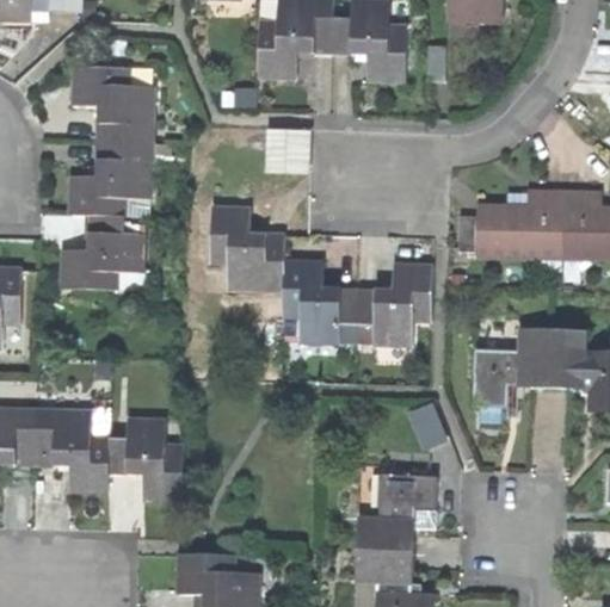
[(30,13),(30,4),(81,4),(81,0),(0,0),(0,13),(30,13)]
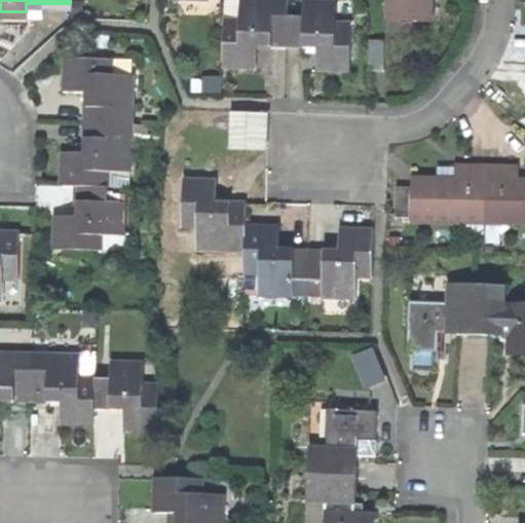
[(268,43),(287,43),(288,14),(288,0),(238,0),(238,17),(224,17),(223,63),(255,64),(256,42),(268,43)]
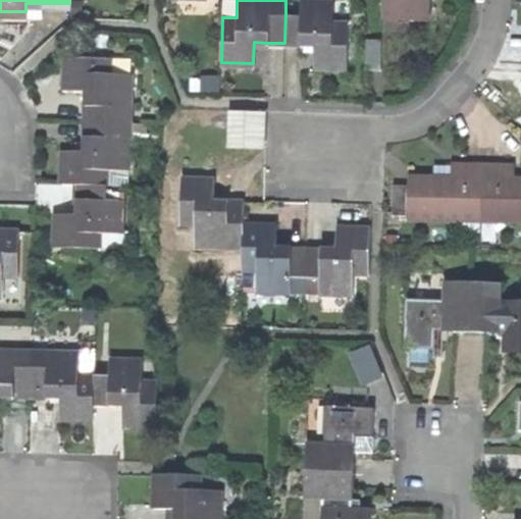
[(327,64),(346,65),(347,19),(332,19),(333,0),(300,0),(300,14),(285,14),(284,43),(314,44),(313,64),(327,64)]
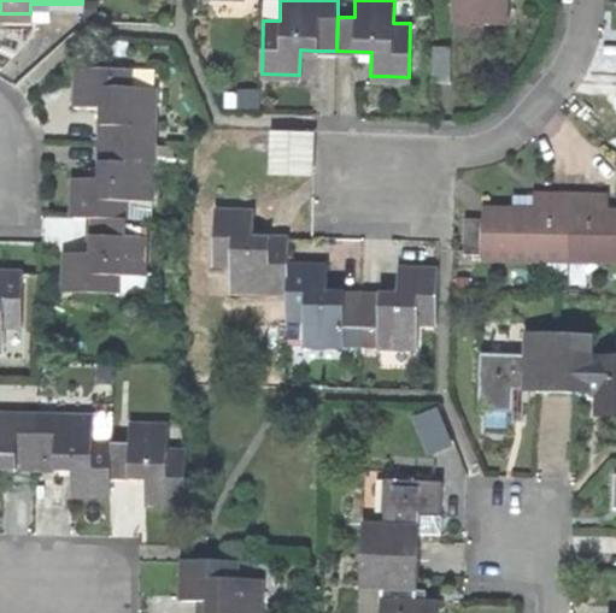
[(457,0),(457,22),(459,22),(484,22),(506,23),(508,0),(457,0)]
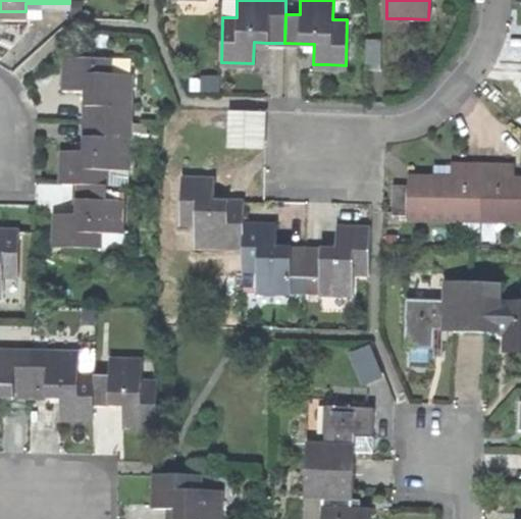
[(409,30),(409,18),(388,18),(388,30),(409,30)]
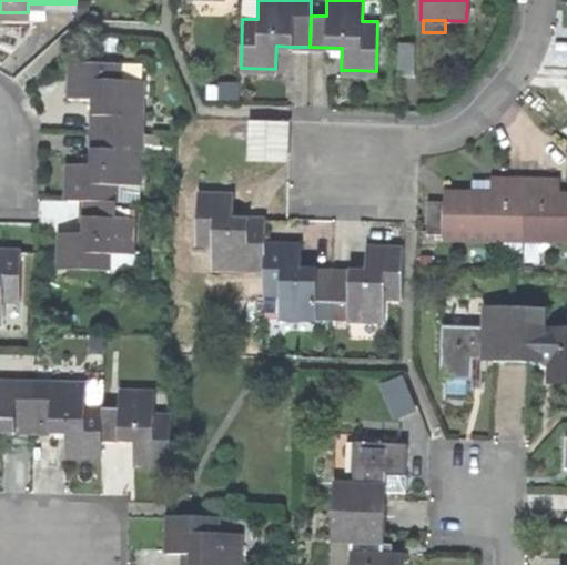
[(417,77),(417,44),(401,43),(400,77),(417,77)]
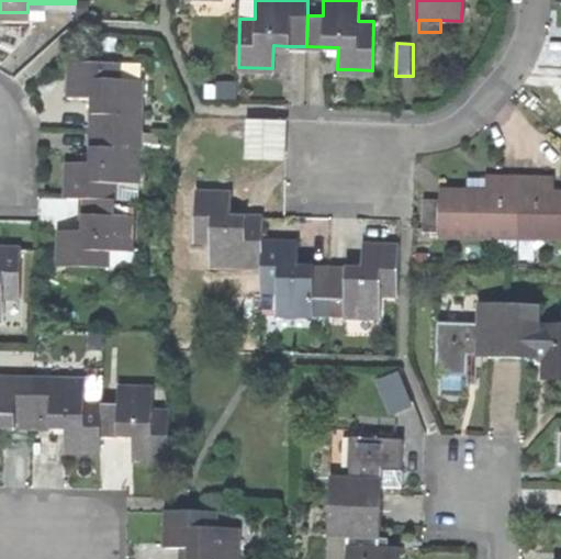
[(96,94),(94,129),(143,130),(144,84),(120,82),(121,60),(71,59),(71,76),(70,94),(96,94)]
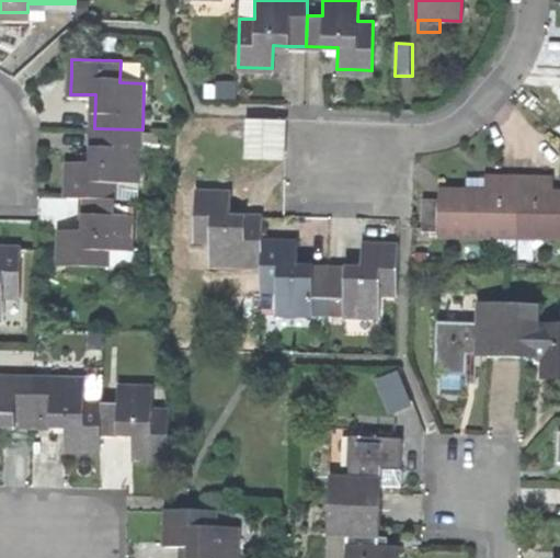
[(294,157),(294,116),(252,116),(253,157),(294,157)]
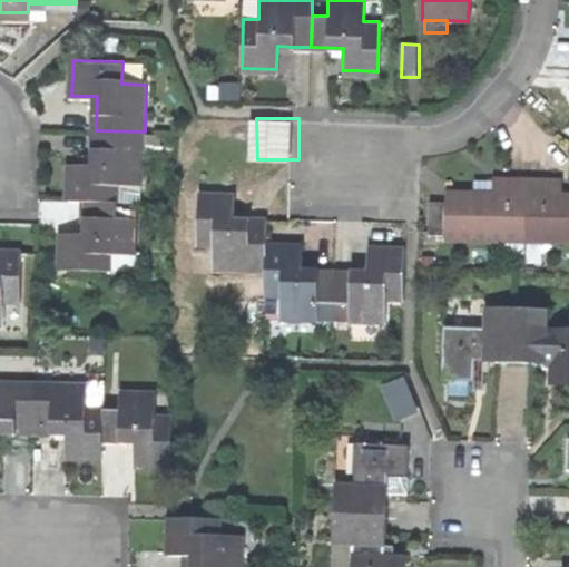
[(71,199),(88,201),(123,201),(123,184),(144,184),(145,132),(96,130),(96,162),(72,162),(72,178),(71,199)]
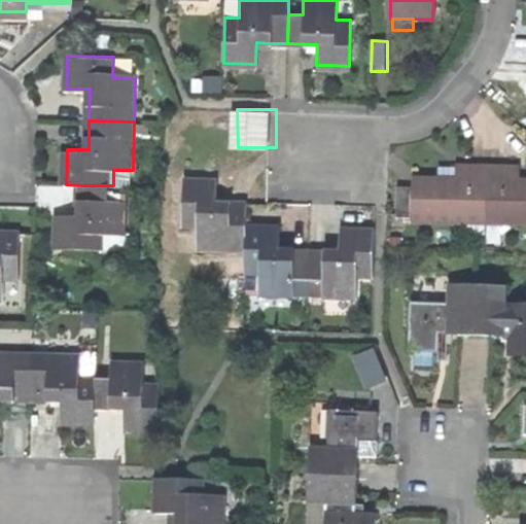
[(412,217),(487,219),(490,161),(456,160),(456,178),(440,177),(428,177),(413,176),(413,180),(398,180),(397,215),(412,215),(412,217)]
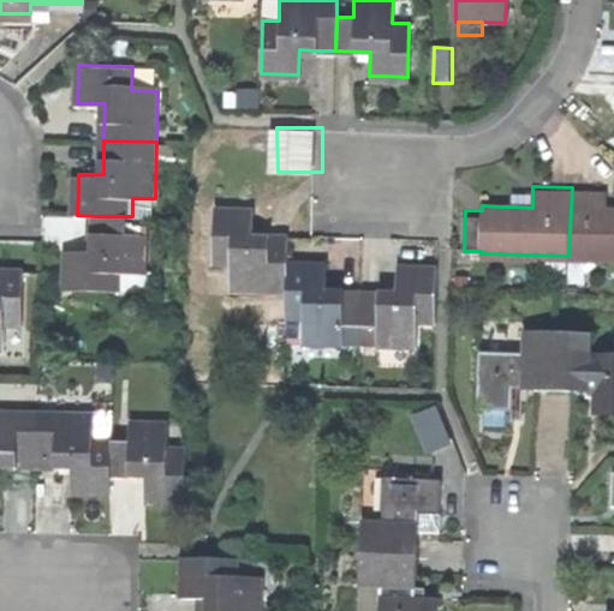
[(514,186),(513,207),(532,208),(532,186),(514,186)]
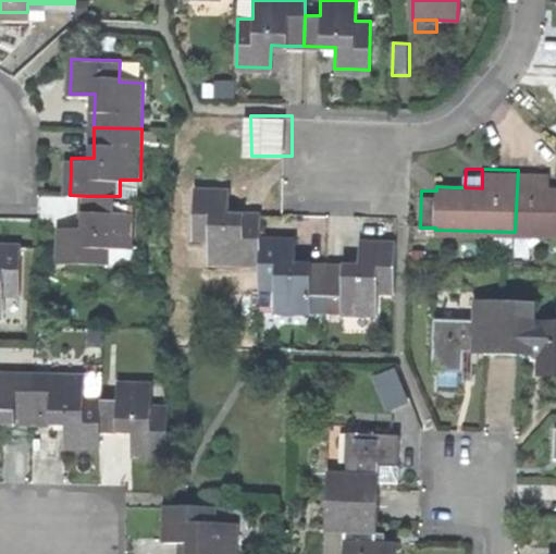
[(552,171),(518,170),(515,232),(555,233),(555,189),(552,191),(552,171)]
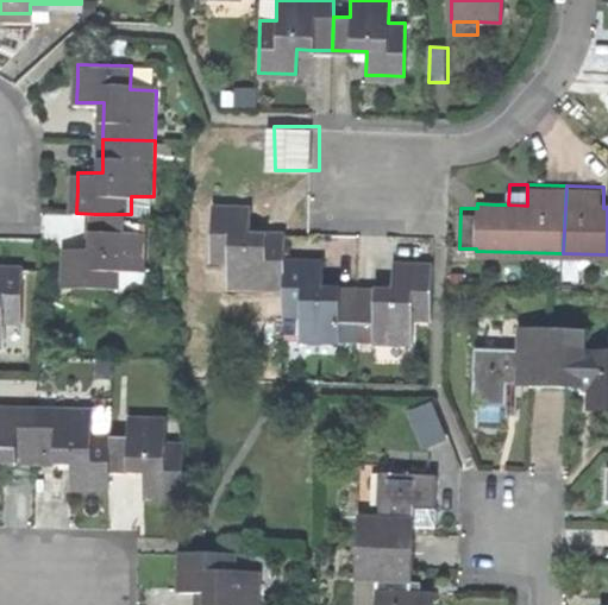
[(226,283),(283,285),(284,258),(284,227),(267,227),(249,226),(250,206),(210,205),(208,259),(226,260),(226,283)]
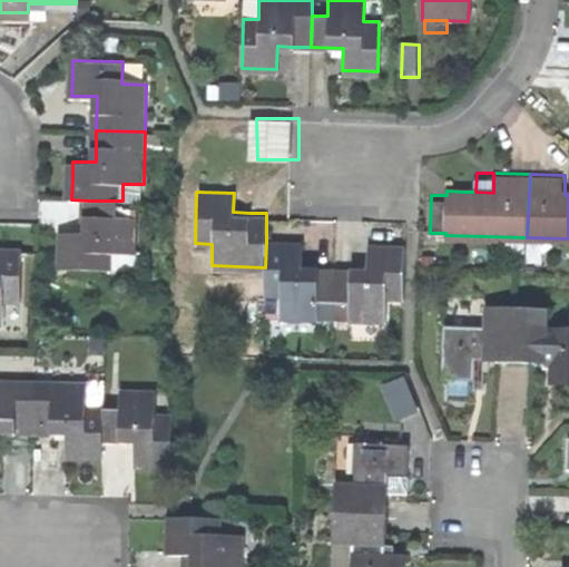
[(111,270),(113,254),(137,254),(138,218),(123,218),(123,201),(88,201),(88,217),(88,233),(65,232),(64,269),(111,270)]
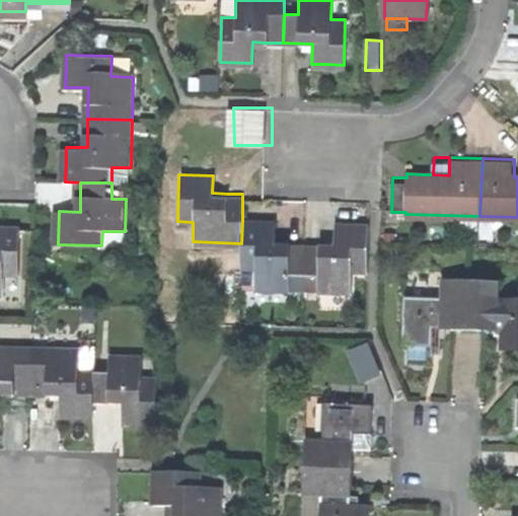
[(255,286),(303,287),(304,241),(284,241),(284,236),(274,236),(275,221),(262,221),(242,220),(241,243),(240,265),(256,266),(255,286)]
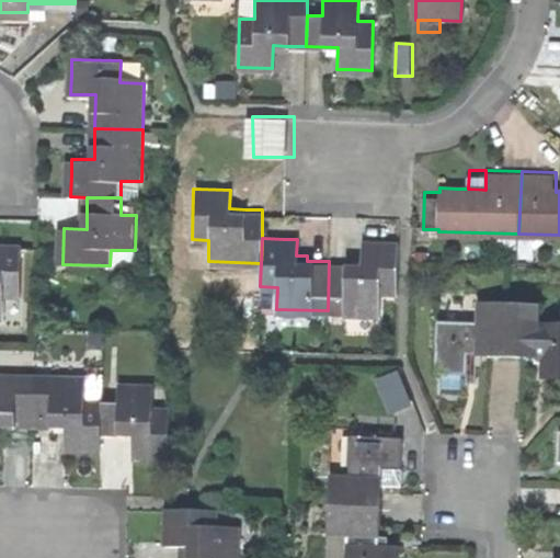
[(379,291),(396,291),(397,242),(377,241),(360,241),(360,262),(329,261),(328,310),(378,311),(379,291)]
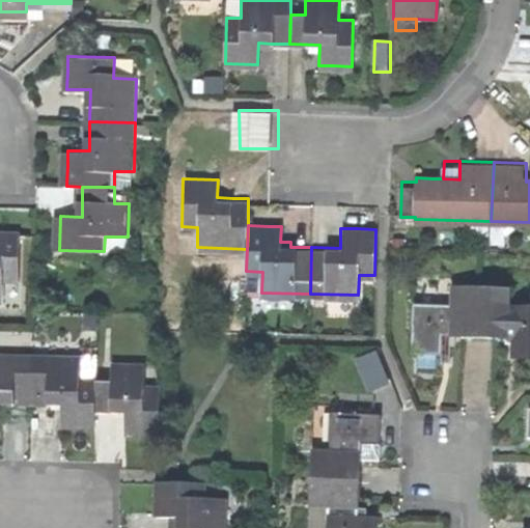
[(0,301),(2,301),(2,279),(17,280),(19,233),(2,232),(0,231),(0,301)]
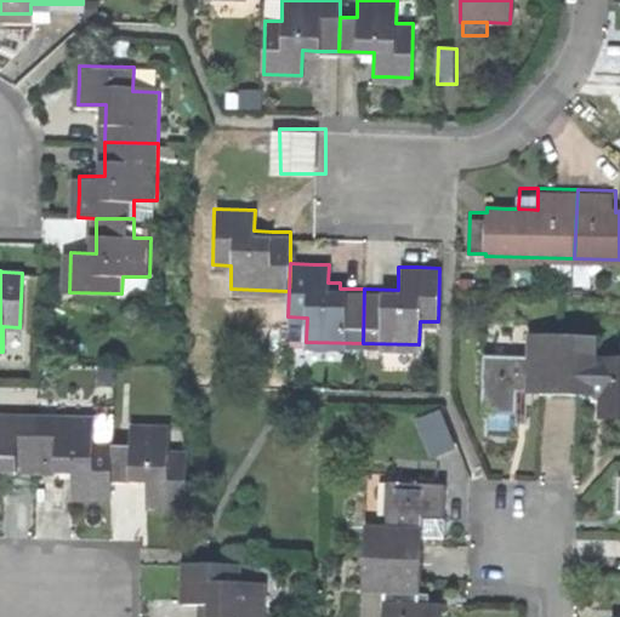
[(532,393),(559,394),(561,335),(527,333),(525,356),(484,355),(482,411),(485,411),(484,428),(499,429),(508,429),(510,413),(527,413),(527,406),(530,407),(532,393)]
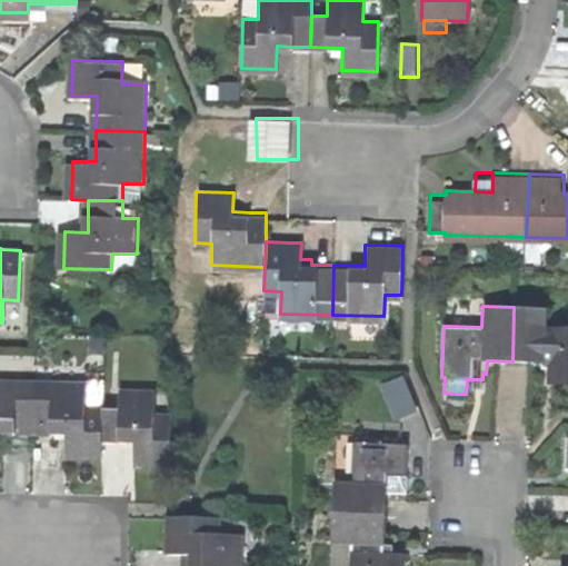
[(550,380),(567,380),(567,327),(544,327),(545,307),(514,307),(512,361),(534,361),(551,361),(550,380)]
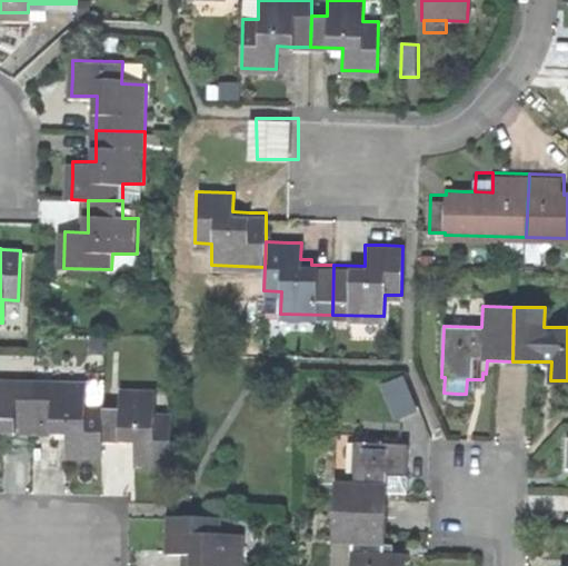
[(0,432),(32,432),(33,399),(16,398),(17,380),(0,379),(0,432)]
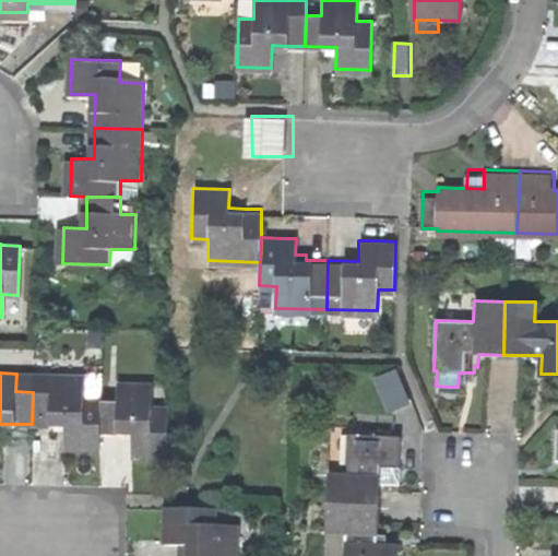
[(47,392),(33,392),(32,424),(64,424),(63,447),(76,447),(98,448),(99,433),(99,399),(83,399),(84,376),(48,374),(47,392)]
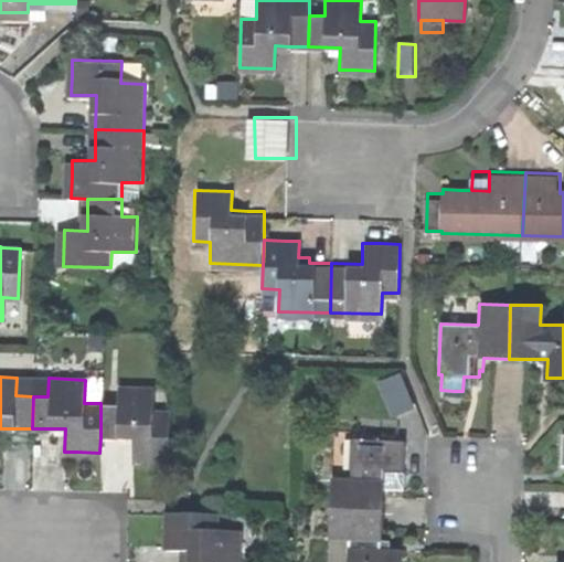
[(118,404),(100,403),(100,437),(134,437),(134,462),(145,462),(167,462),(168,413),(153,412),(153,391),(118,390),(118,404)]
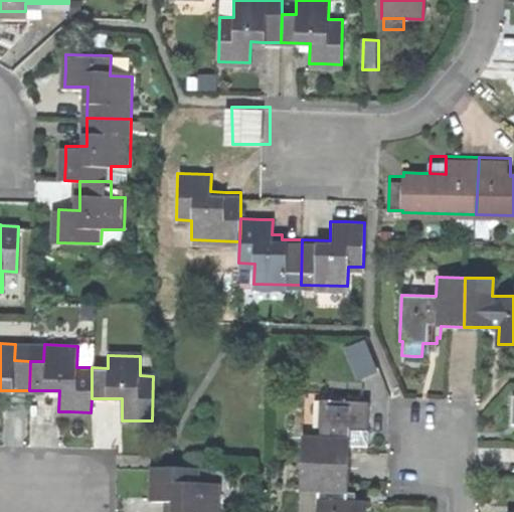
[(302,434),(300,462),(345,463),(346,429),(364,430),(365,414),(366,400),(319,398),(317,434),(302,434)]
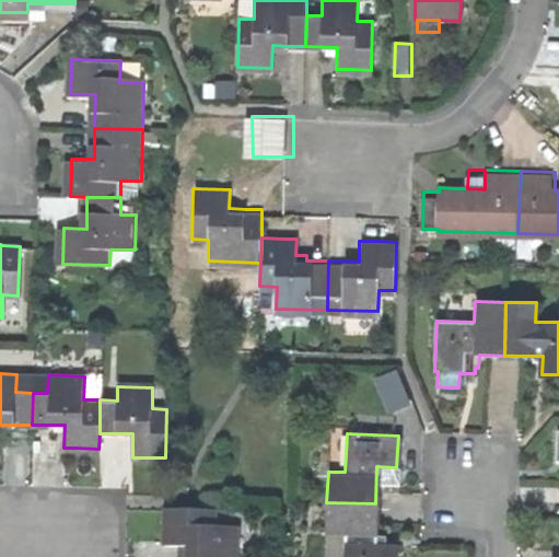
[(344,534),(341,556),(393,556),(394,543),(374,542),(375,503),(326,502),(325,533),(344,534)]
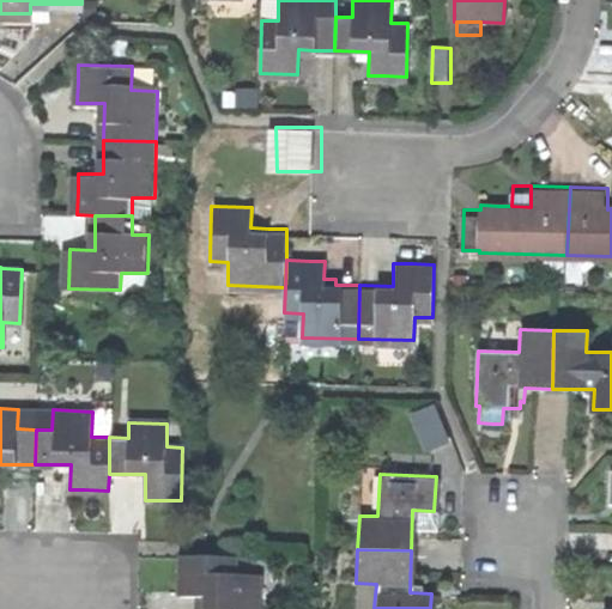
[(232,574),(232,556),(181,555),(180,576),(180,595),(194,595),(193,608),(256,608),(259,576),(232,574)]
